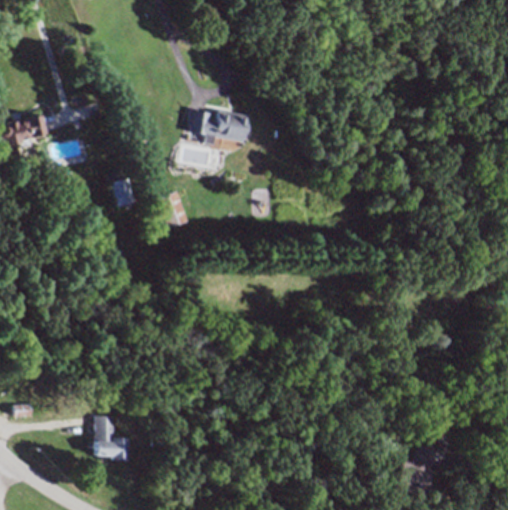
[(247,116),(243,142),(213,137),(212,145),(202,143),(203,134),(189,132),(190,126),(187,126),(190,110),(209,113),(209,118),(216,120),(218,111),(247,116)]
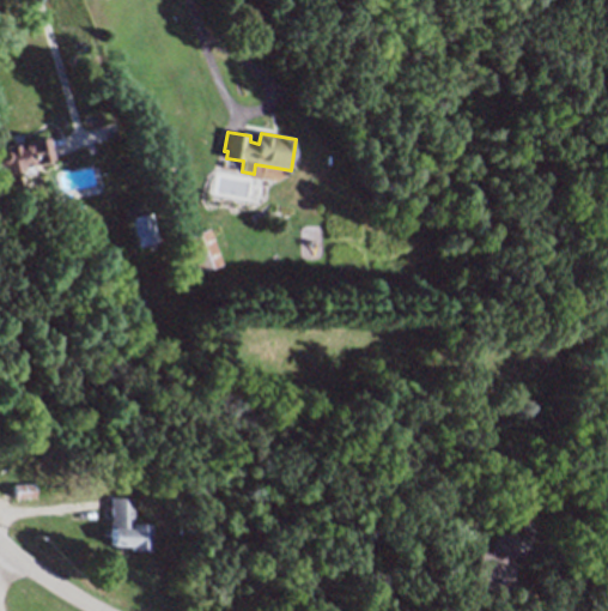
[(0,151),(53,138),(58,161),(35,165),(37,174),(24,176),(23,173),(5,176),(4,171),(0,171),(0,151)]
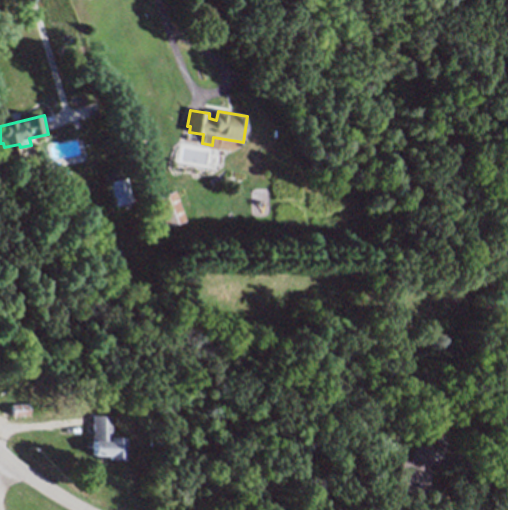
[(129,178),(135,202),(119,206),(112,183),(129,178)]
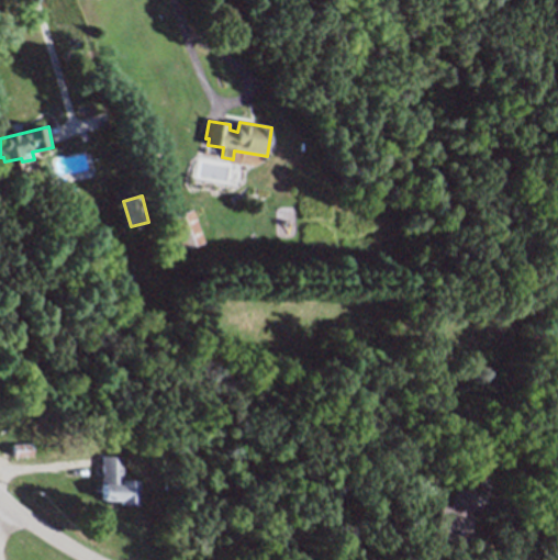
[(196,212),(207,242),(185,250),(174,220),(196,212)]
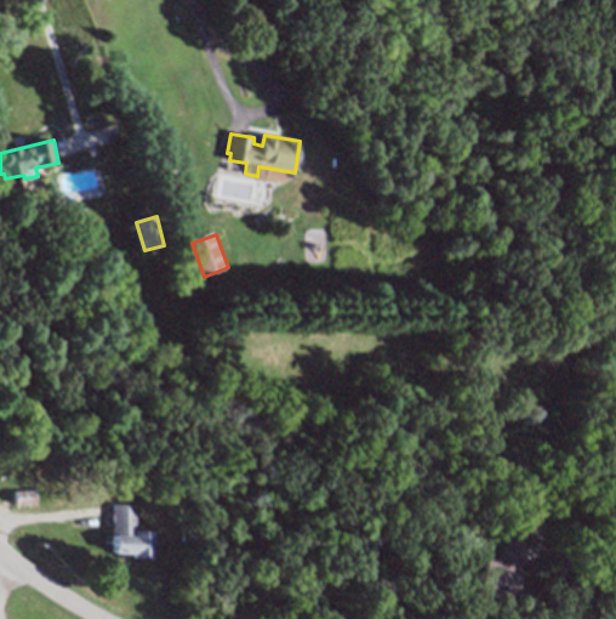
[(38,490),(38,504),(17,505),(16,492),(38,490)]
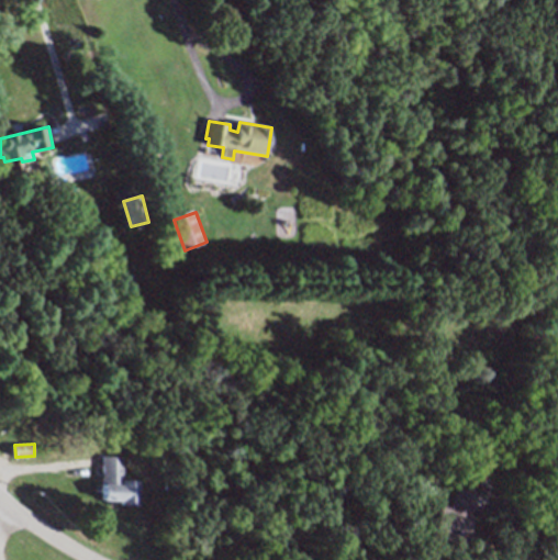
[(107,456),(127,457),(126,479),(142,480),(141,505),(122,504),(122,501),(103,500),(107,456)]
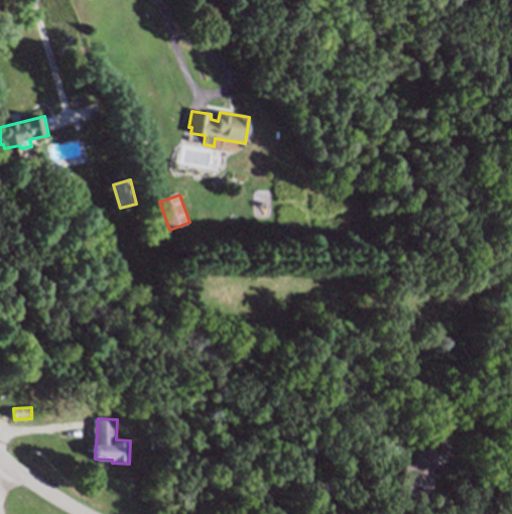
[(397,488),(405,464),(413,466),(421,443),(438,450),(430,473),(435,475),(427,499),(397,488)]
